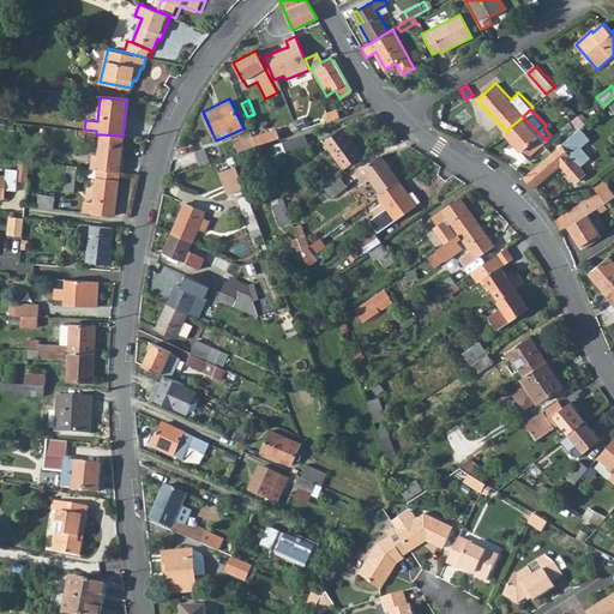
[(577,115),(569,122),(576,130),(584,124),(577,115)]
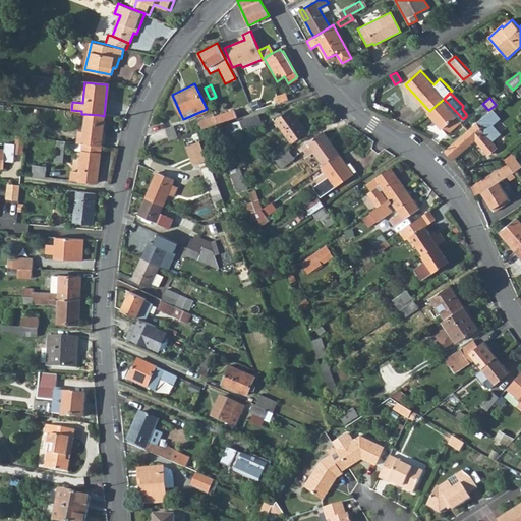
[(429,111),(449,133),(464,120),(463,119),(444,99),(429,111)]
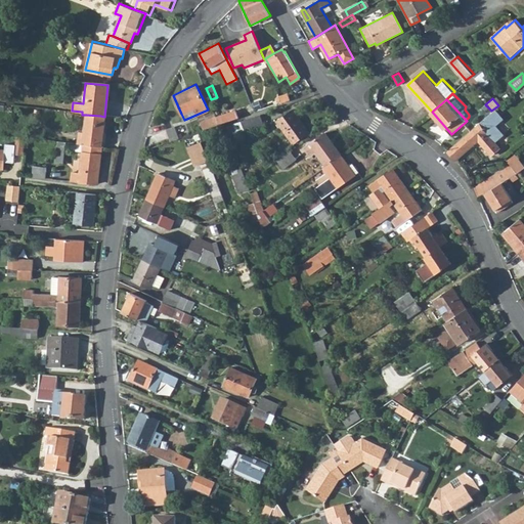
[(293,143),(308,131),(292,110),(276,122),(293,143)]
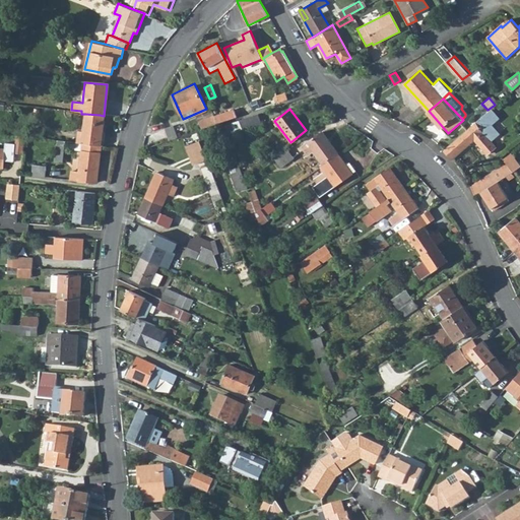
[(217,123),(237,117),(234,110),(214,116),(217,123)]
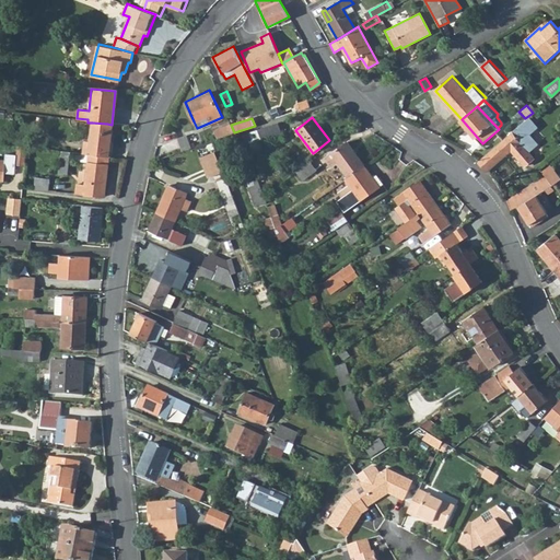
[(524,119),(510,132),(518,143),(525,137),(522,132),(529,126),(524,119)]
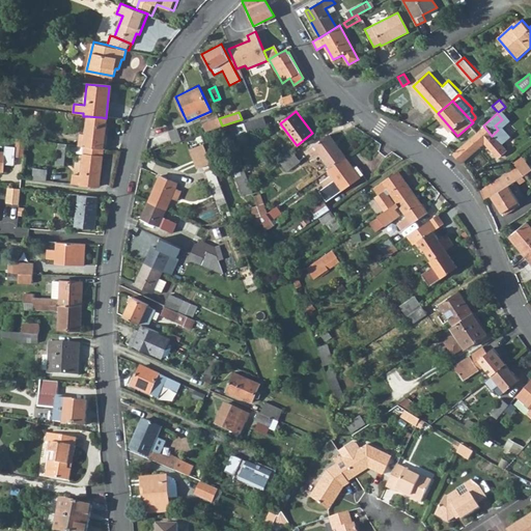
[(84,148),(103,150),(106,118),(102,117),(87,116),(85,133),(81,133),(79,144),(84,145),(84,148)]
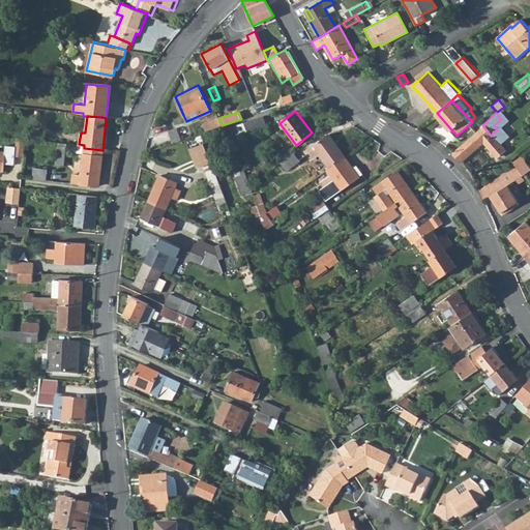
[(239,145),(237,137),(266,125),(263,116),(228,128),(235,147),(239,145)]
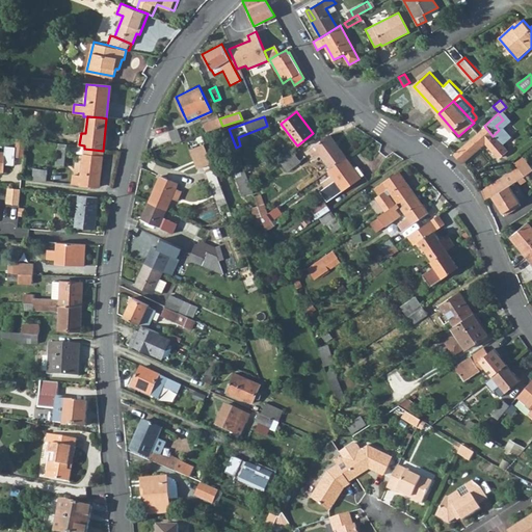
[(206,131),(222,126),(219,118),(219,117),(204,124),(206,131)]
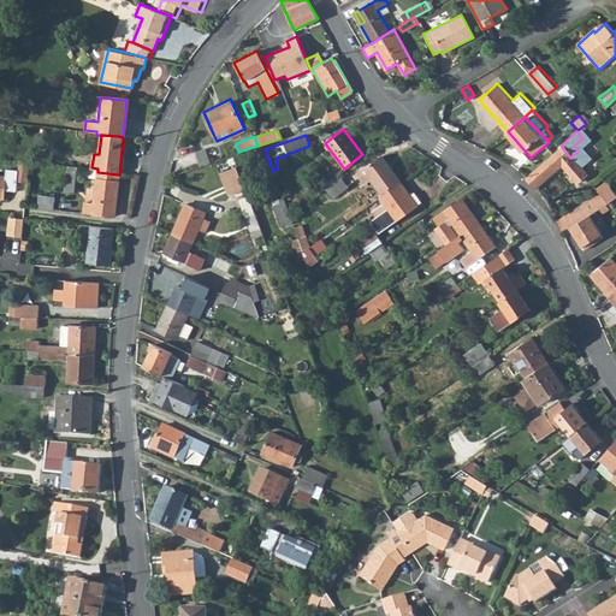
[(535,190),(562,166),(575,183),(586,175),(580,169),(587,163),(578,150),(570,158),(561,146),(526,178),(535,190)]
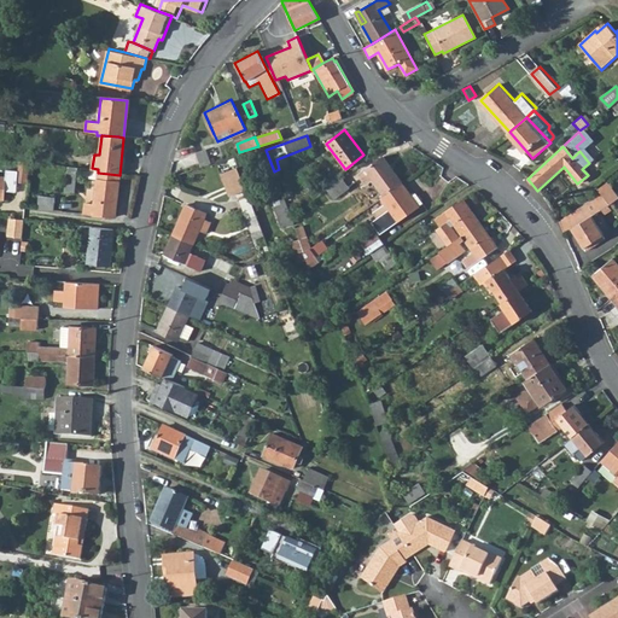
[(207,149),(197,152),(202,165),(213,162),(207,149)]
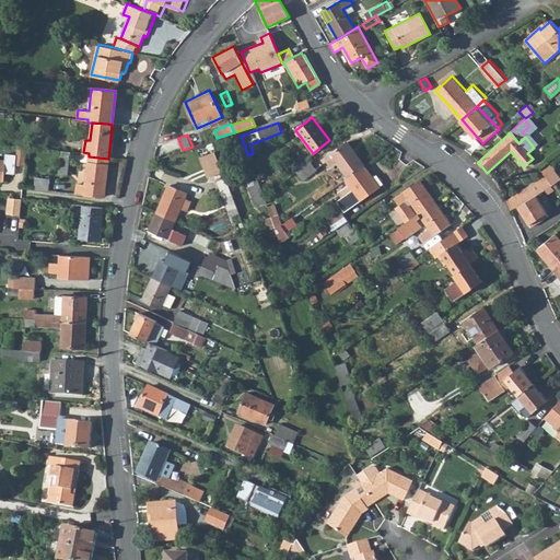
[(330,167),(337,163),(347,176),(363,164),(364,164),(346,141),(324,158),(330,167)]
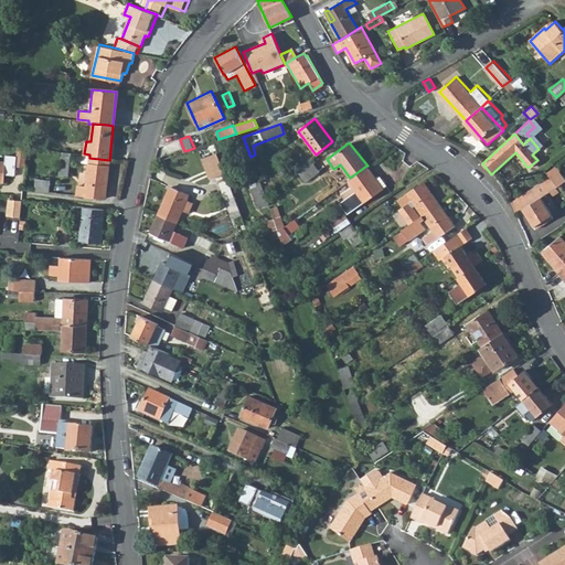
[(0,162),(0,182),(3,183),(4,176),(14,177),(16,170),(25,171),(28,150),(18,149),(18,158),(7,156),(6,163),(0,162)]
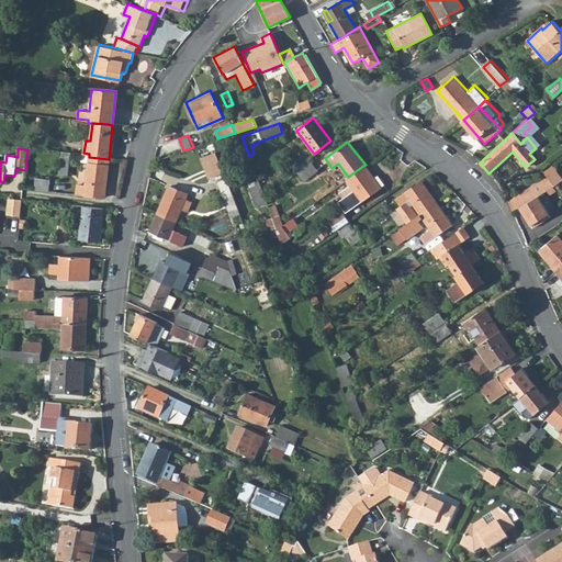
[(223,168),(215,148),(202,153),(210,173),(223,168)]
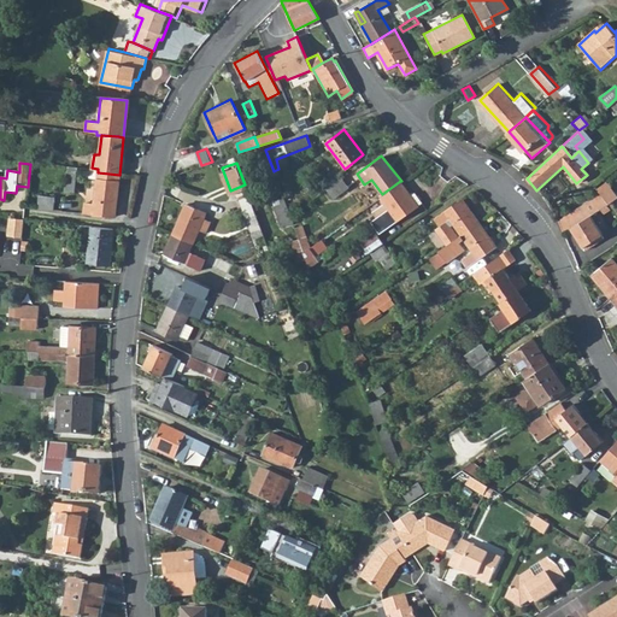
[(66,169),(65,191),(75,192),(78,170),(66,169)]
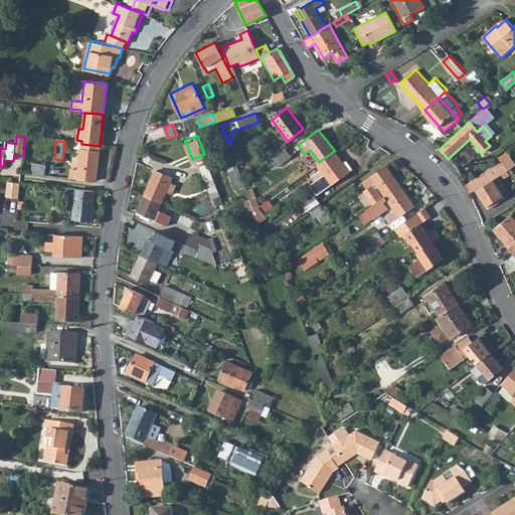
[(97,182),(101,146),(100,146),(81,144),(78,172),(72,172),(71,180),(97,182)]
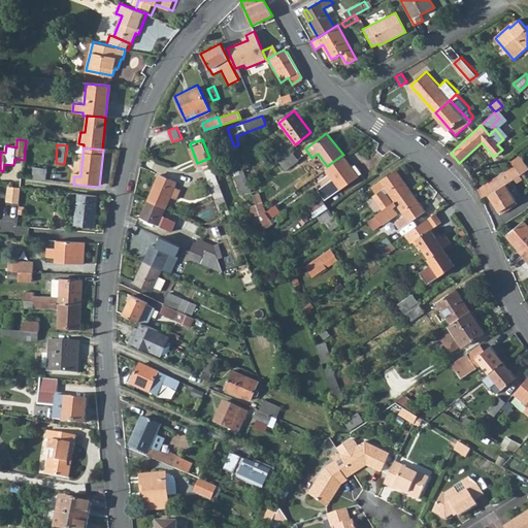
[(278,162),(289,155),(284,149),(271,159),(275,165),(278,162)]
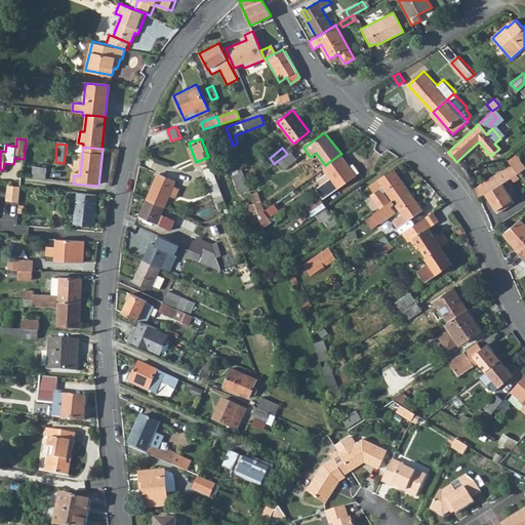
[(289,152),(287,154),(277,161),(283,170),(295,161),(289,152)]
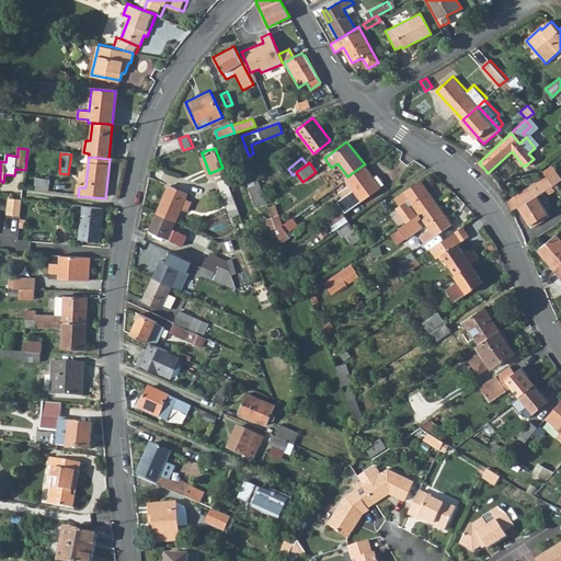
[(548,176),(551,181),(553,184),(560,178),(560,175),(550,163),(542,170),(548,176)]
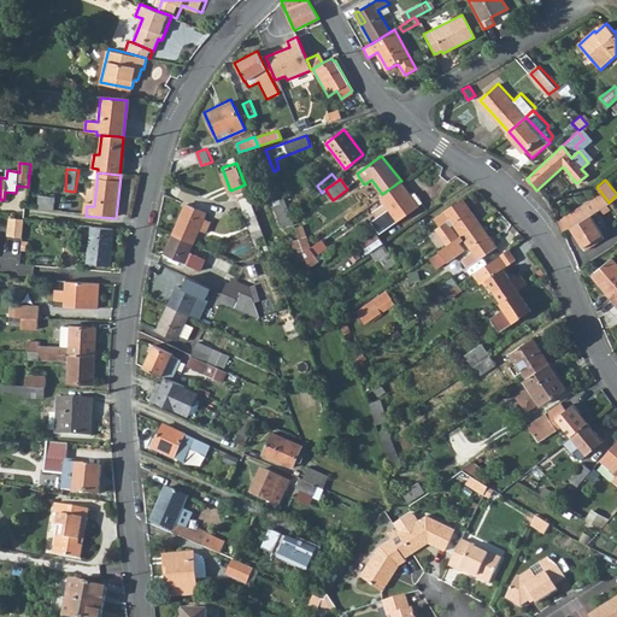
[(380,231),(422,201),(415,191),(410,194),(400,181),(382,194),(381,195),(380,197),(386,205),(377,212),(380,216),(371,222),(380,231)]
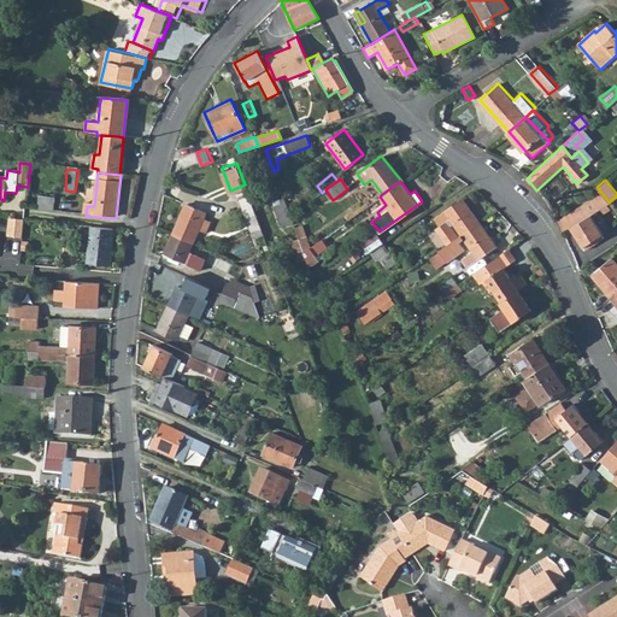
[(57,197),(41,195),(39,210),(54,211),(57,197)]
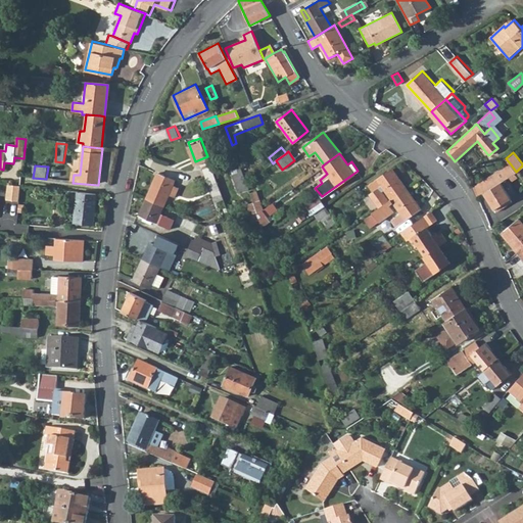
[(203,171),(212,194),(221,191),(211,168),(203,171)]
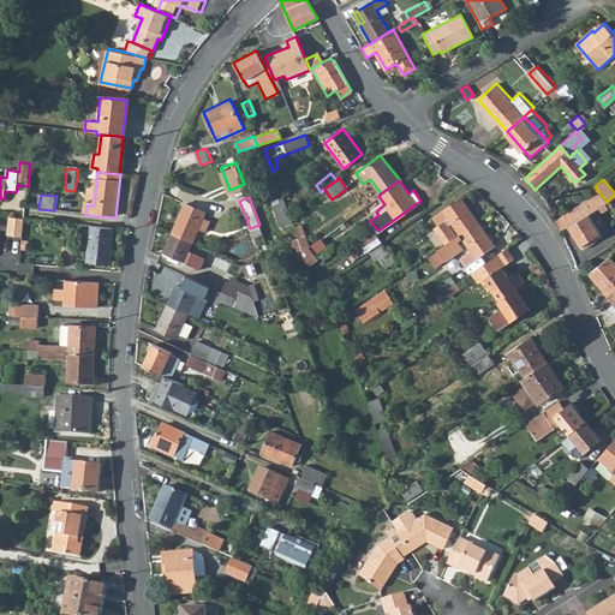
[(561,230),(568,226),(587,214),(607,202),(604,198),(598,202),(595,197),(556,221),(561,230)]
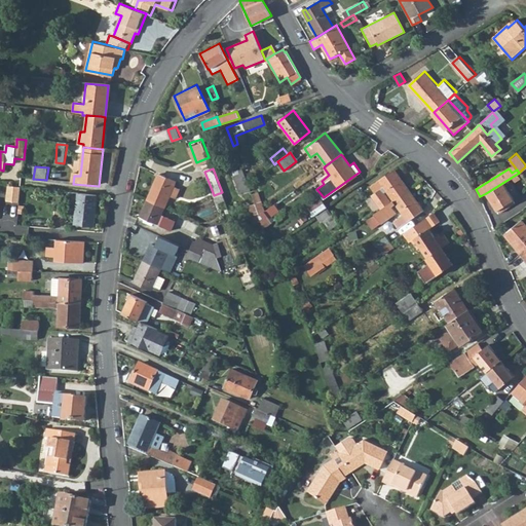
[(392,171),(399,180),(401,178),(396,170),(392,171)]
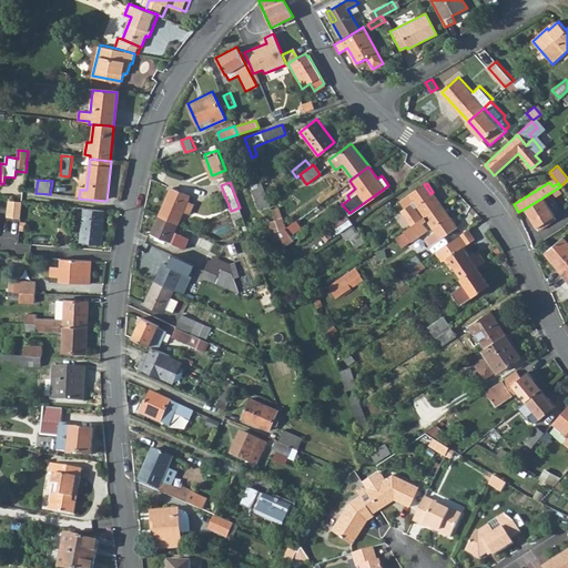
[(253,192),(261,211),(271,208),(267,200),(267,199),(261,184),(259,186),(260,189),(253,192)]
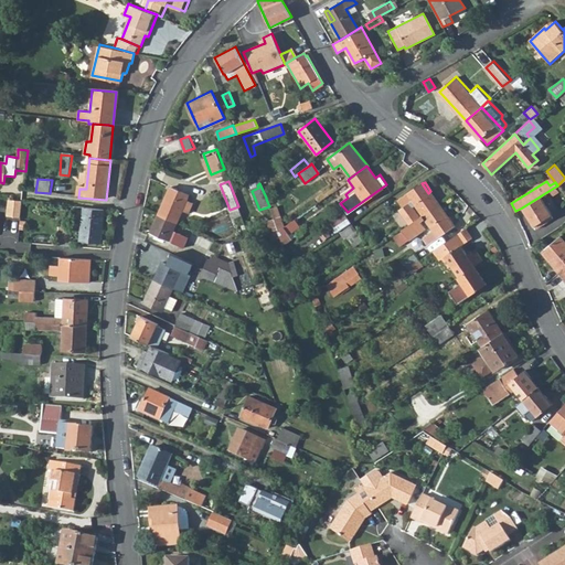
[(414,204),(422,215),(439,203),(430,191),(428,193),(422,183),(398,200),(403,208),(400,210),(409,224),(419,216),(412,206),(414,204)]
